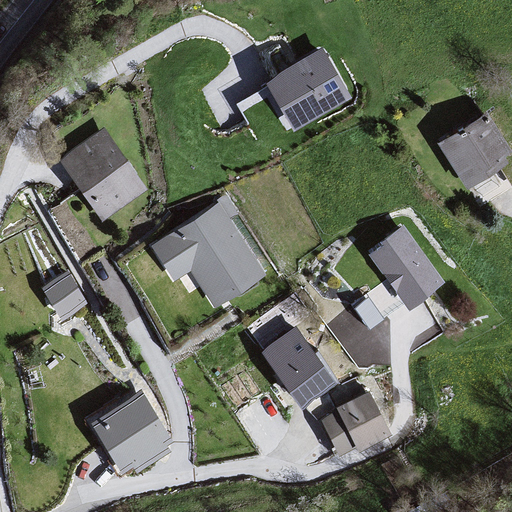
[(322,44),(260,79),(288,129),(350,94),(322,44)]
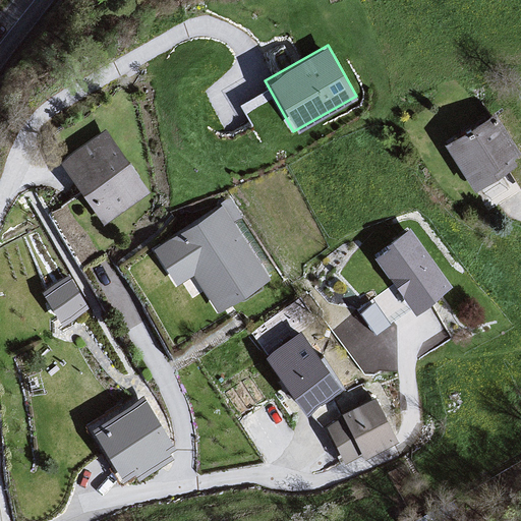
[(520,156),(490,113),(444,143),(475,192),(520,162),(520,156)]
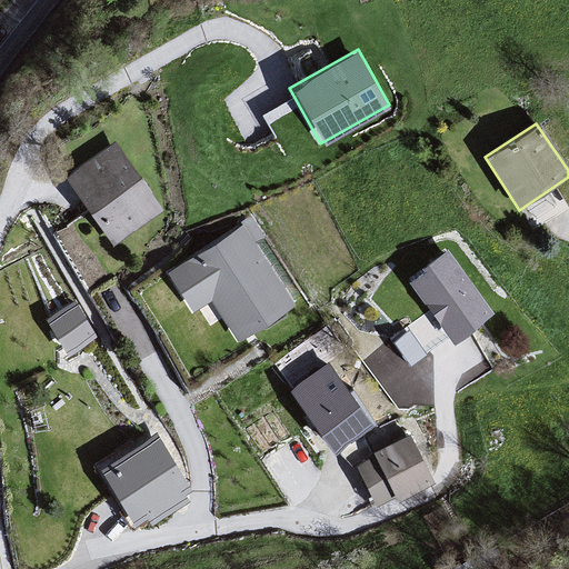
[(111,141),(62,178),(112,250),(162,210),(111,141)]
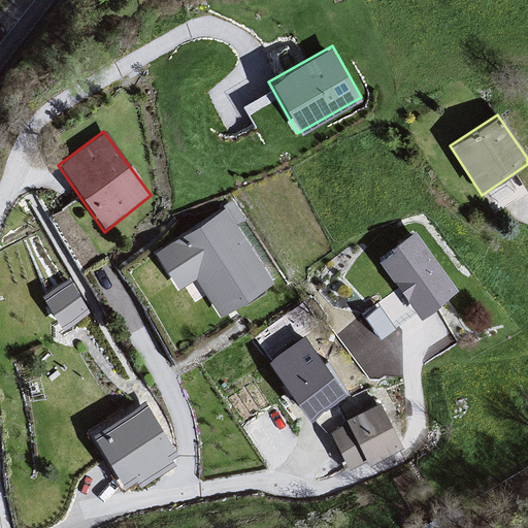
[(227,203),(156,258),(179,290),(196,284),(224,317),(274,284),(227,203)]
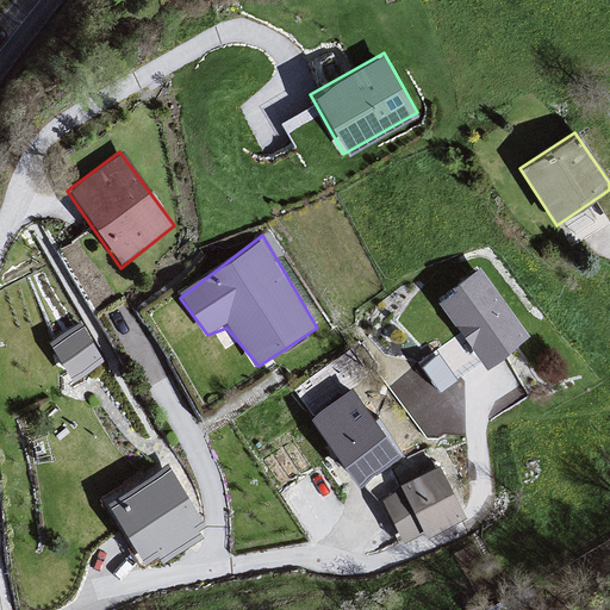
[(483,263),(439,300),(490,368),(534,332),(483,263)]
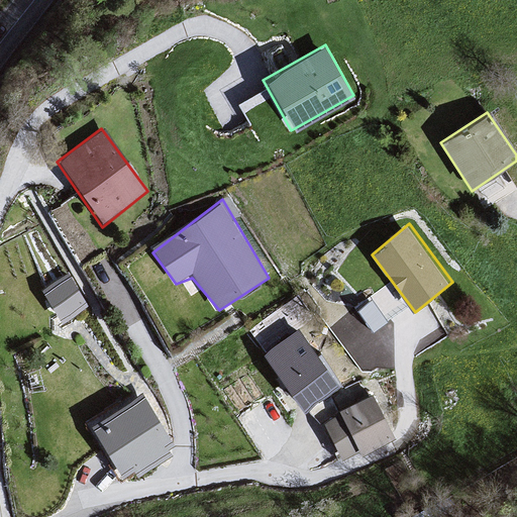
[(42,283),(59,317),(87,304),(71,270),(42,283)]
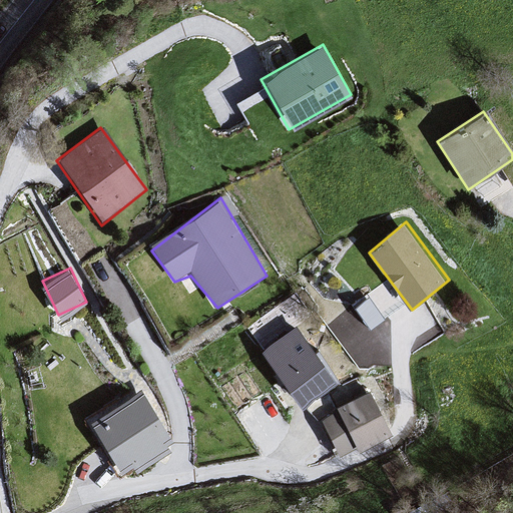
[(297,333),(263,361),(299,413),(340,383),(297,333)]
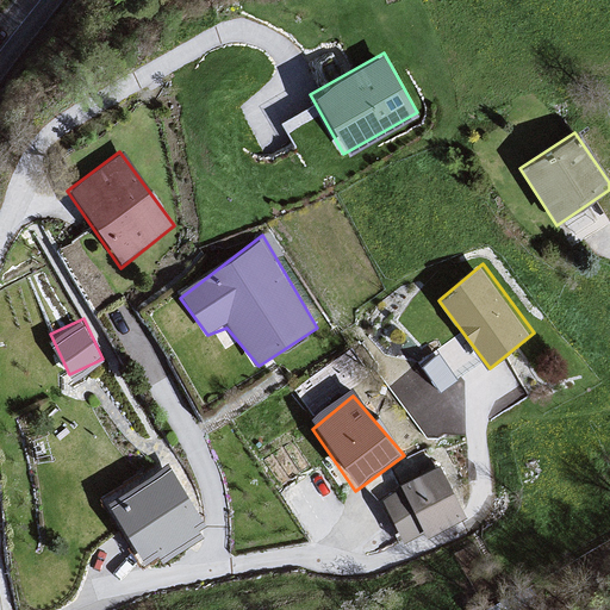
[(441,470),(375,502),(397,542),(461,514),(441,470)]
